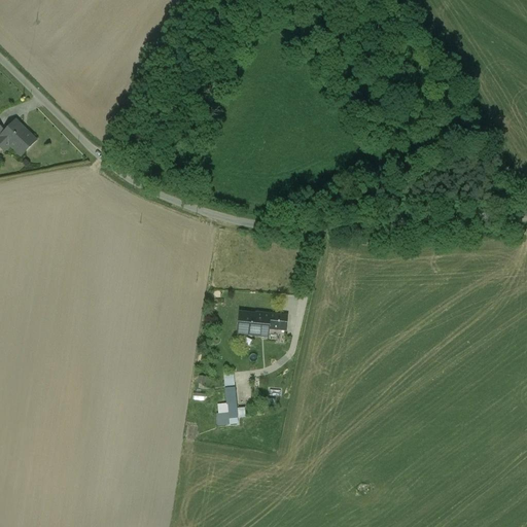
[(5,133),(1,137),(2,137),(0,139),(0,142),(5,148),(9,144),(21,156),(35,141),(15,121),(5,133)]
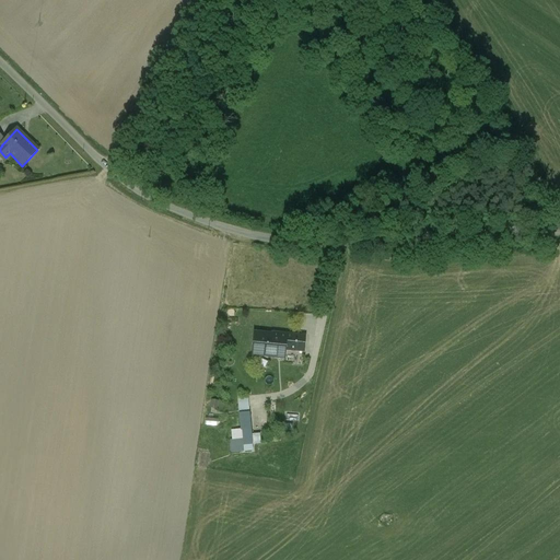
[(272,335),(255,334),(257,335),(256,343),(254,343),(253,354),(283,358),(284,349),(303,351),(304,337),(272,334),(272,335)]
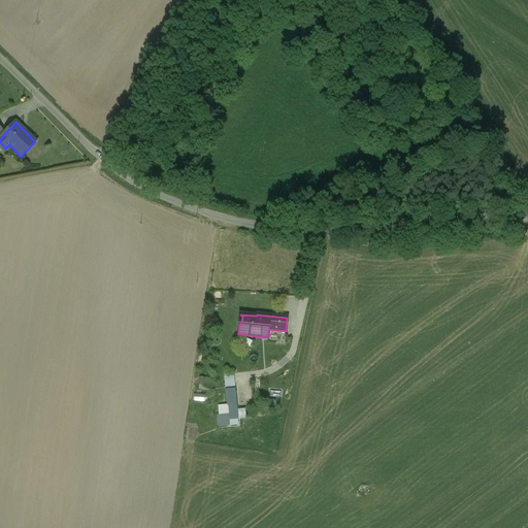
[(235,389),(234,372),(224,373),(225,389),(235,389)]
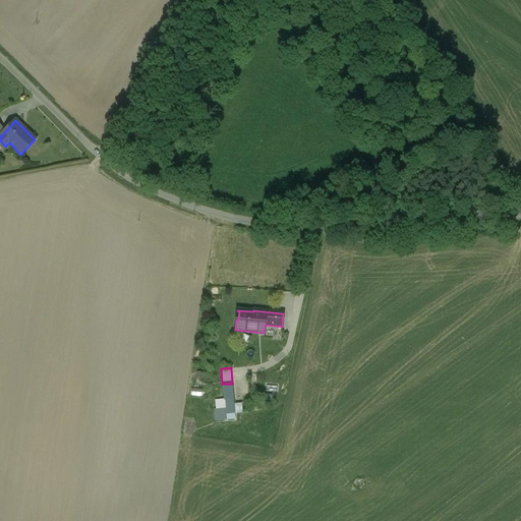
[(232,384),(222,385),(224,399),(225,399),(225,400),(226,408),(226,415),(234,414),(232,384)]
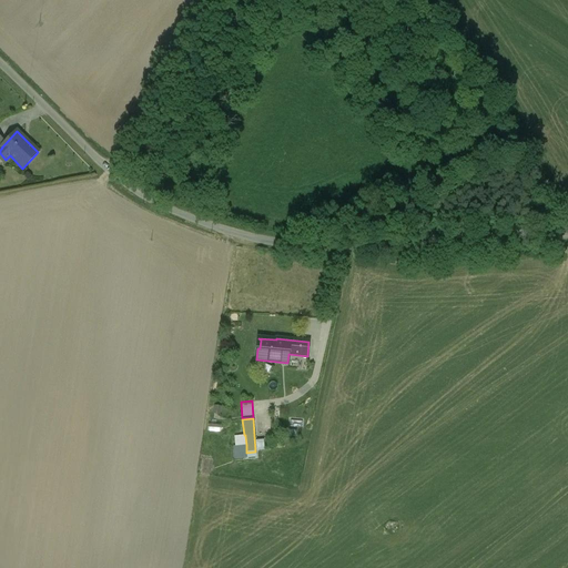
[(245,436),(235,437),(236,446),(246,445),(245,436)]
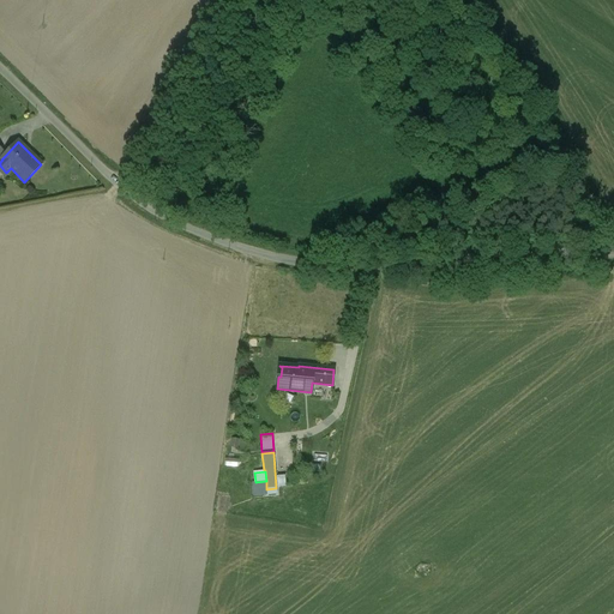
All buildings are outlined.
